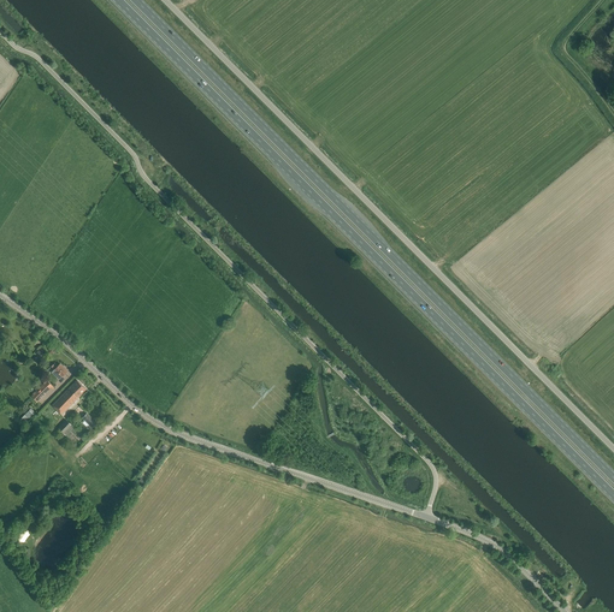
[(46,358),(41,355),(36,362),(40,366),(46,358)]
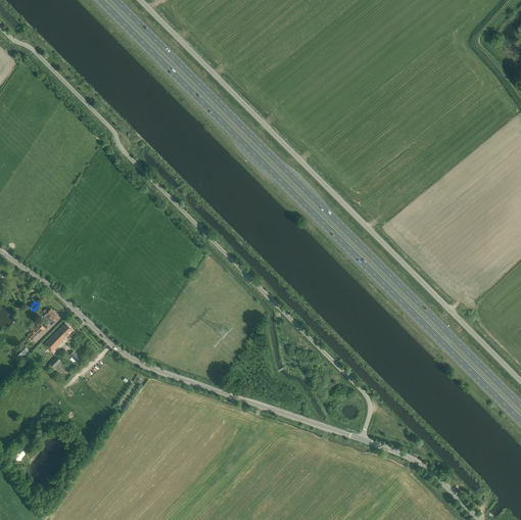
[(52,325),(55,323),(59,318),(53,312),(51,314),(48,312),(46,314),(51,319),(49,320),(49,322),(52,325)]
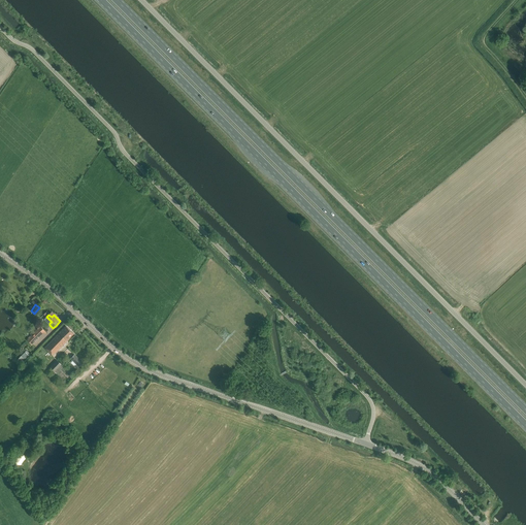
[(38,343),(47,334),(42,329),(33,338),(33,339),(30,343),(38,351),(41,348),(38,343)]
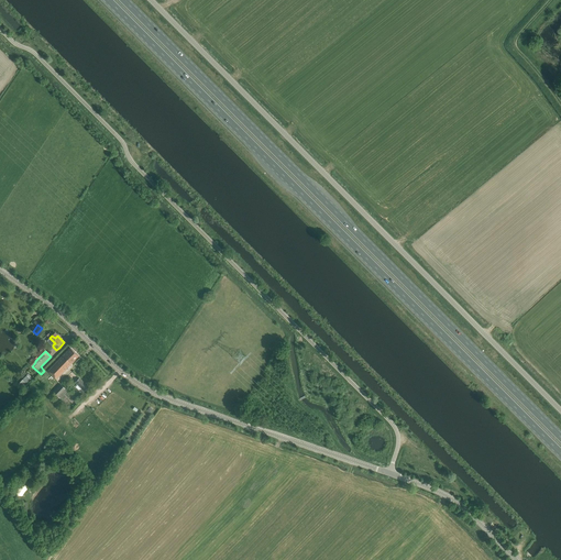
[(80,359),(73,351),(51,374),(58,382),(80,359)]
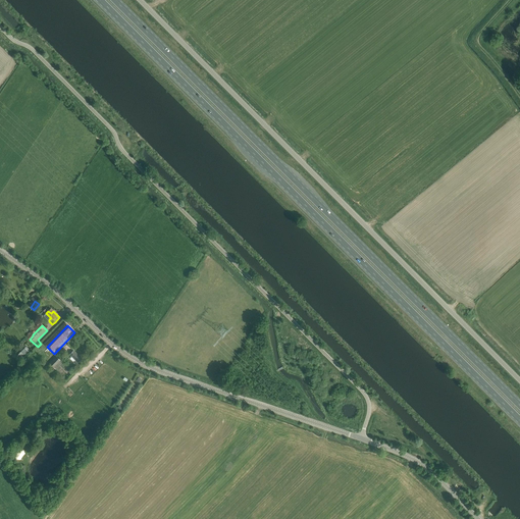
[(80,365),(84,362),(75,354),(72,357),(80,365)]
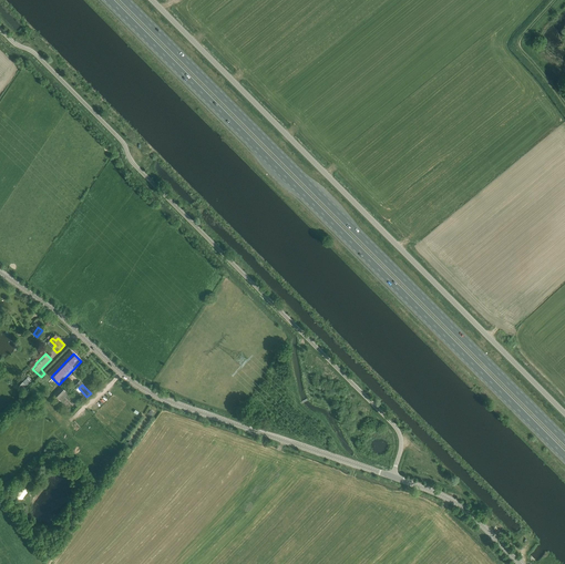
[(63,404),(70,397),(63,390),(57,398),(63,404)]
